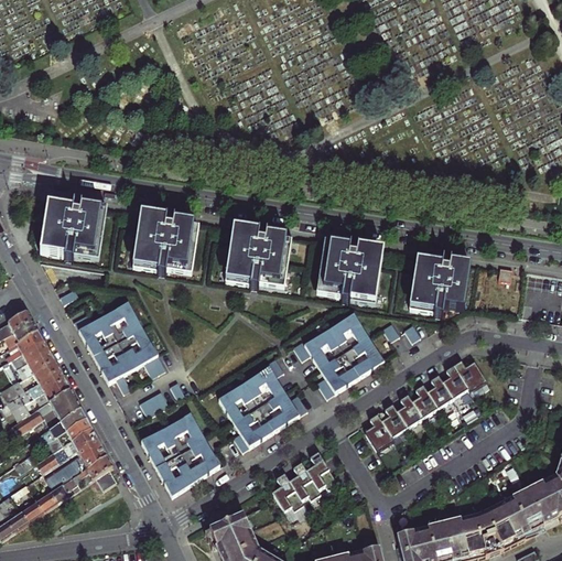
[(76,204),(46,200),(38,252),(63,257),(62,260),(63,260),(63,259),(69,260),(69,261),(71,261),(72,258),(96,261),(105,208),(76,204)]
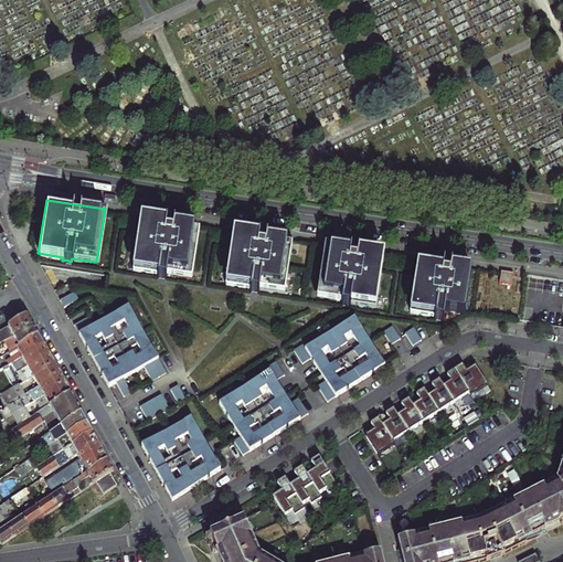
[(169,218),(139,213),(137,230),(131,267),(156,271),(156,274),(157,274),(157,273),(163,274),(163,275),(165,275),(166,272),(190,275),(198,222),(169,218)]
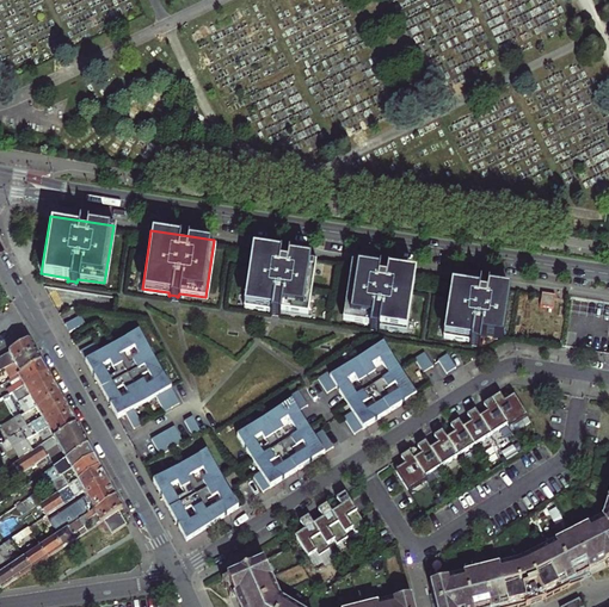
[(283,249),(251,245),(248,264),(241,303),(269,307),(269,310),(270,309),(277,310),(277,311),(278,313),(278,308),(306,311),(314,254),(283,249)]
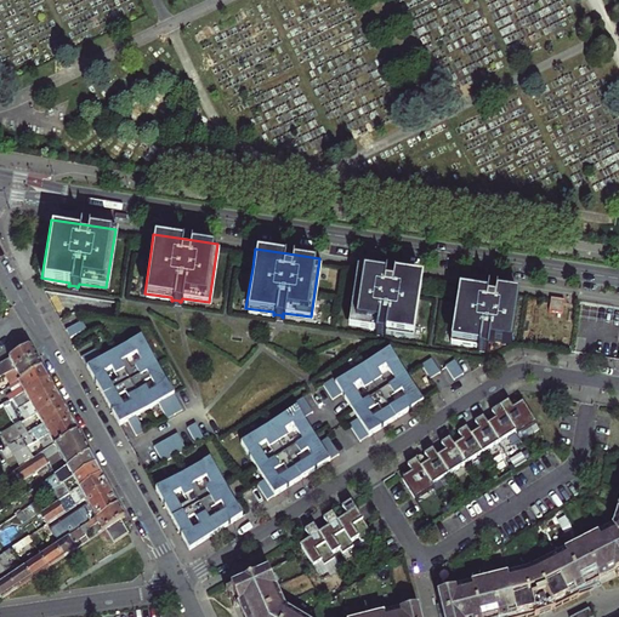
[(390,270),(357,266),(350,323),(376,326),(375,330),(376,330),(376,329),(384,330),(384,331),(385,331),(386,327),(414,332),(419,293),(422,275),(390,270)]
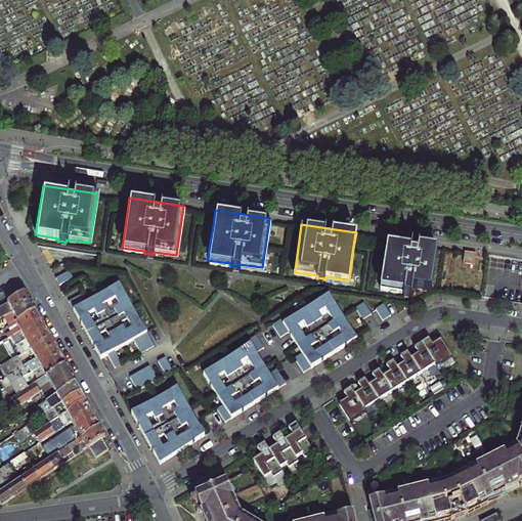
[(415,241),(388,236),(386,252),(381,287),(403,290),(403,293),(404,293),(404,292),(410,293),(410,294),(411,294),(414,285),(431,287),(437,246),(419,243),(419,242),(415,241)]
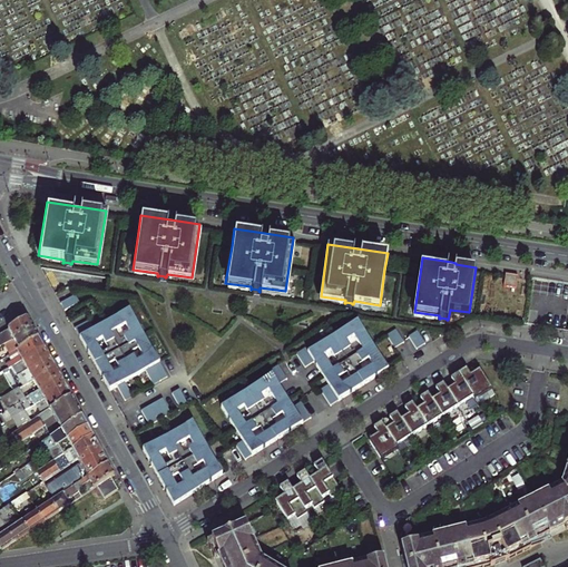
[(518,271),(506,270),(503,282),(516,284),(518,271)]
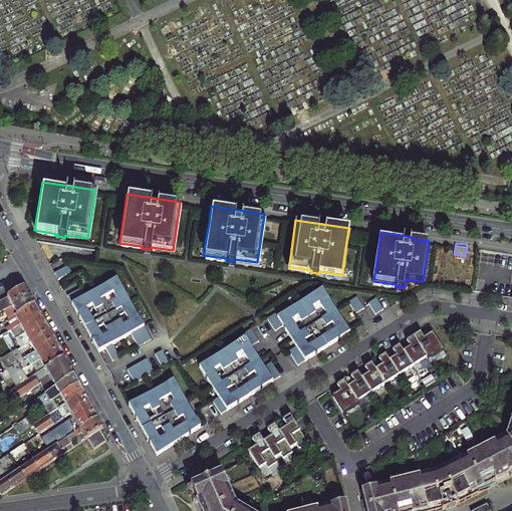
[(511,253),(480,249),(478,261),(511,266),(511,253)]
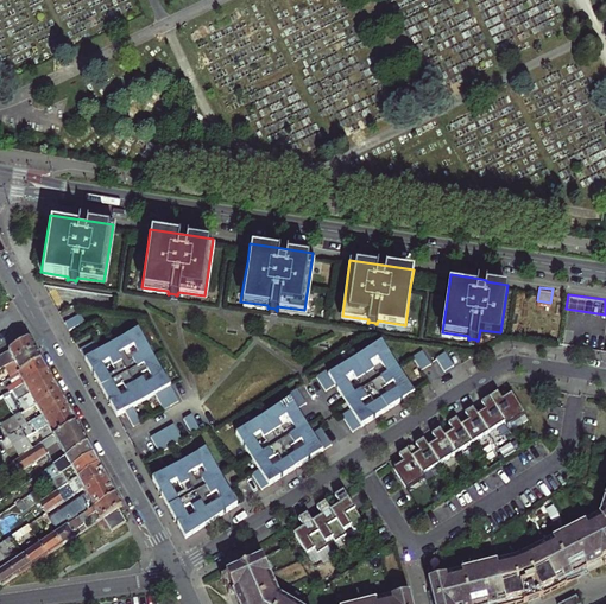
[(77,311),(62,319),(67,328),(82,318),(77,311)]
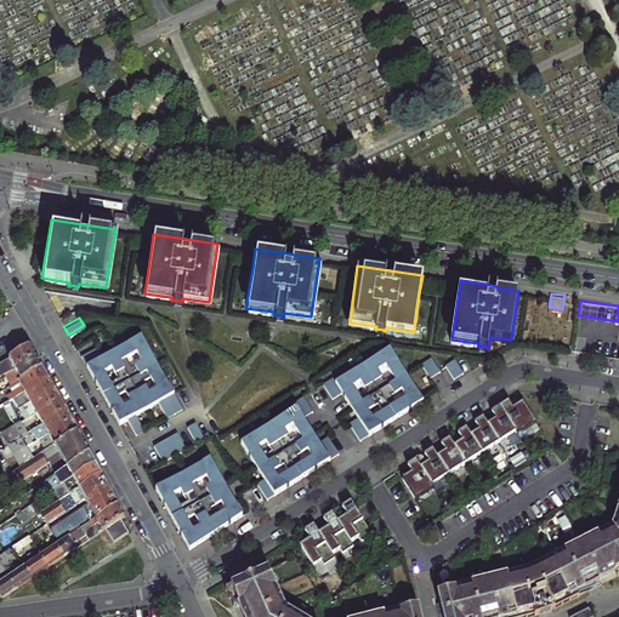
[(95,344),(79,354),(118,421),(125,417),(134,432),(142,427),(134,412),(157,399),(160,407),(165,415),(181,406),(140,332),(125,341),(100,355),(95,344)]
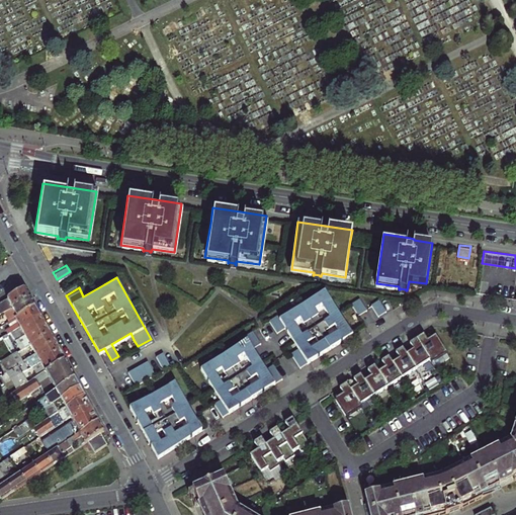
[(0,312),(27,295),(25,290),(22,285),(0,299),(0,312)]
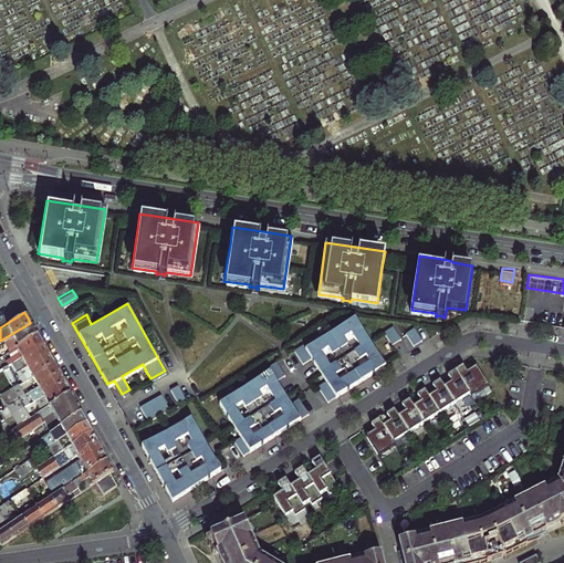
[(319,383),(327,397),(352,383),(371,371),(385,362),(365,331),(355,313),(305,344),(303,341),(294,346),(303,360),(312,354),(326,377),(319,383)]
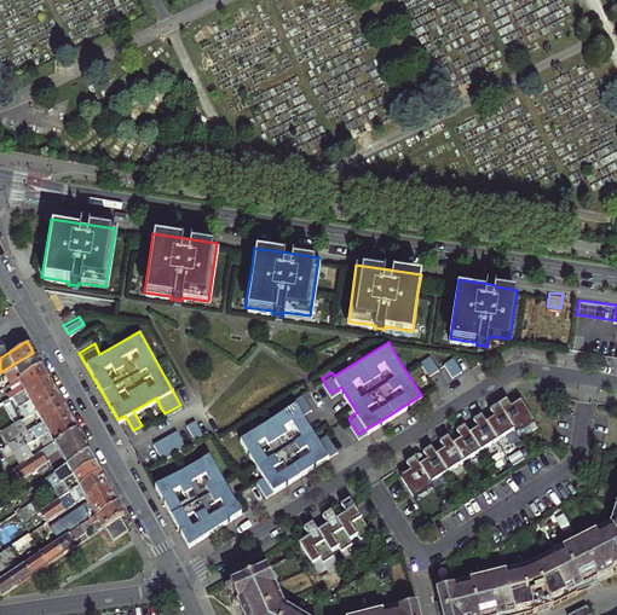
[(430,352),(420,358),(428,372),(438,366),(430,352)]
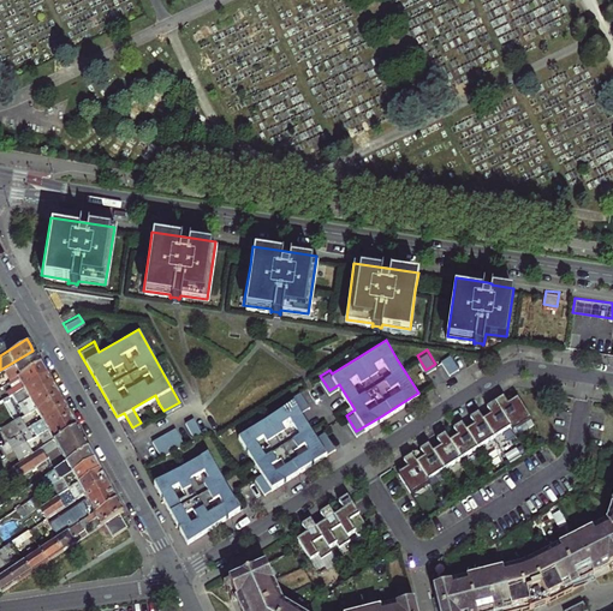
[(0,370),(5,379),(39,360),(37,358),(33,351),(0,370)]
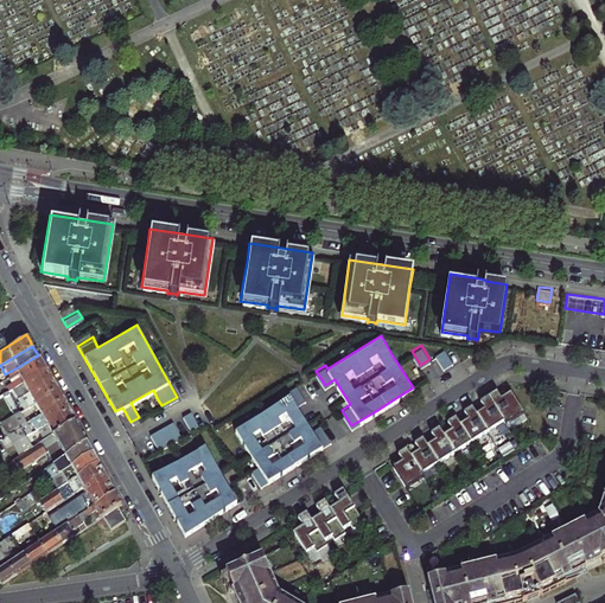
[(444,347),(435,352),(444,365),(452,360),(444,347)]
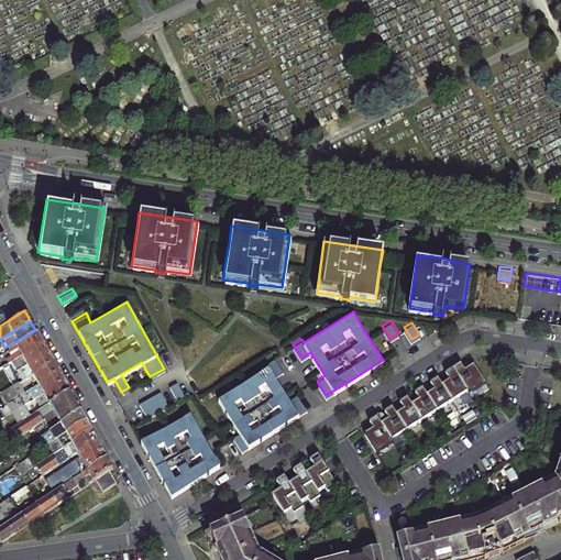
[(4,362),(7,360),(41,340),(39,337),(35,330),(4,348),(3,349),(7,353),(1,357),(4,362)]
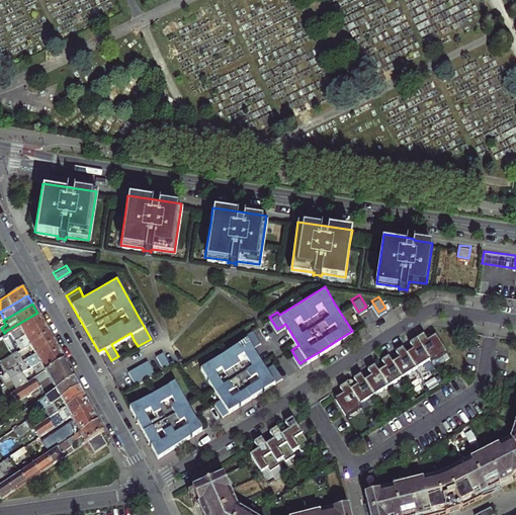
[(12,340),(43,322),(41,320),(37,313),(6,331),(12,340)]
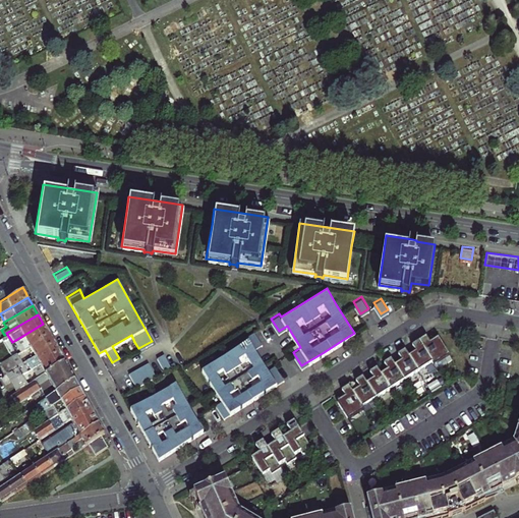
[(43,324),(12,342),(17,351),(27,345),(48,333),(46,330),(43,324)]
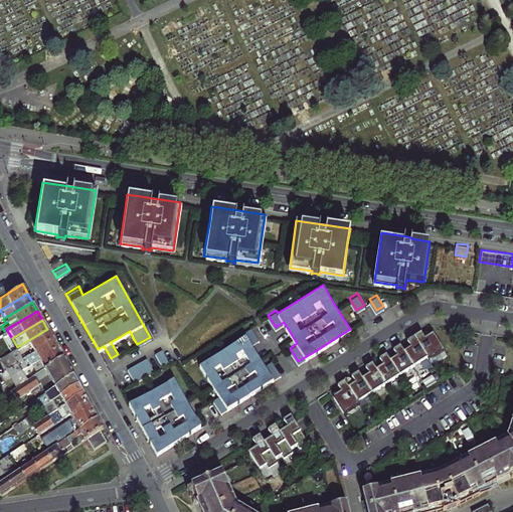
[(213,397),(221,410),(240,398),(257,388),(280,373),(272,359),(264,363),(251,342),(259,338),(250,326),(243,331),(245,334),(199,363),(206,374),(219,394),(213,397)]
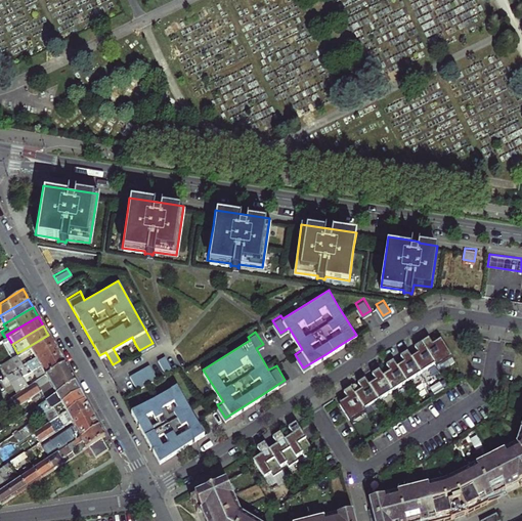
[(48,335),(28,347),(33,355),(53,344),(51,341),(48,335)]
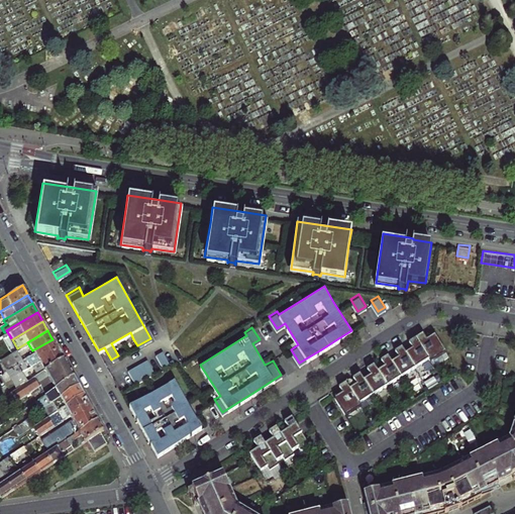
[(336,395),(333,397),(344,415),(359,406),(357,403),(427,358),(429,361),(444,351),(433,334),(428,336),(424,338),(421,332),(407,341),(411,347),(408,349),(404,352),(400,346),(393,350),(397,356),(394,358),(390,361),(386,354),(379,360),(383,366),(380,368),(377,370),(373,364),(366,369),(370,375),(366,377),(363,379),(358,373),(351,377),(355,383),(351,386),(348,388),(344,382),(337,386),(341,392),(336,395)]
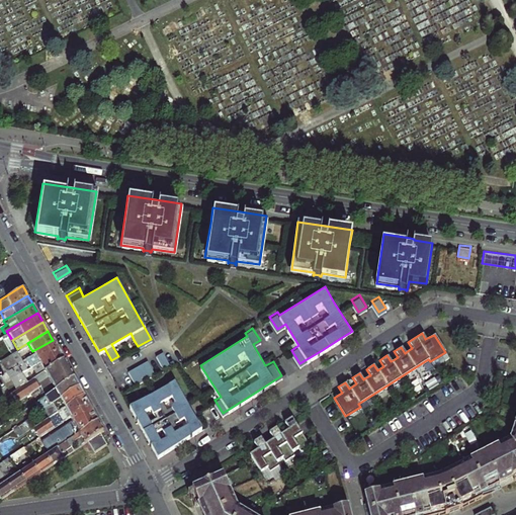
[(53,340),(32,351),(23,356),(28,365),(29,364),(57,349),(56,346),(53,340)]
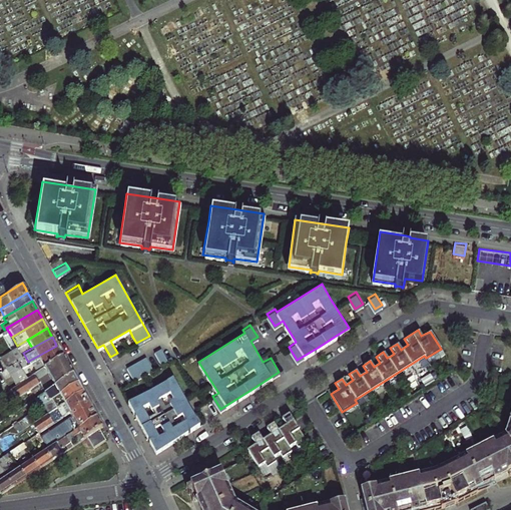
[(56,346),(29,361),(35,372),(44,367),(62,355),(60,353),(56,346)]
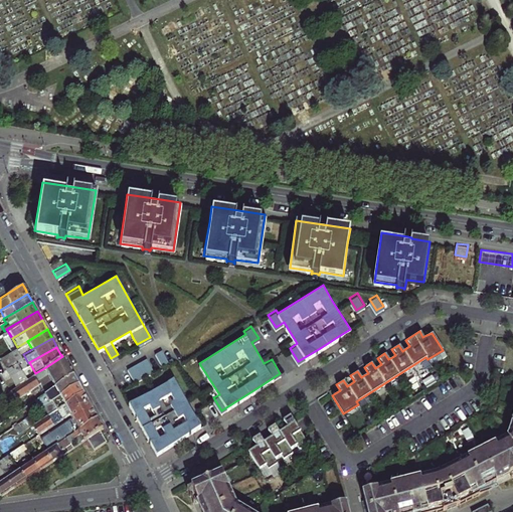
[(160,348),(154,352),(161,365),(168,361),(160,348)]
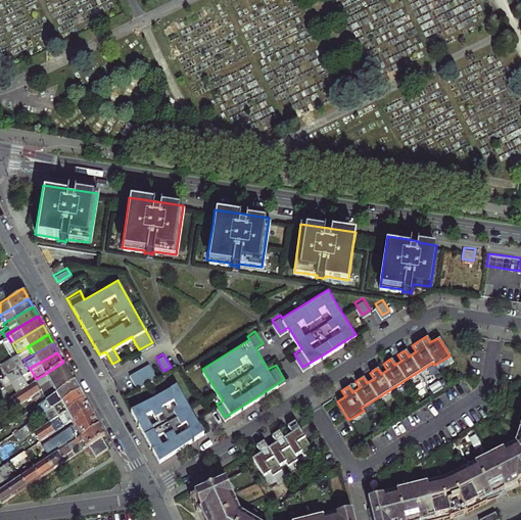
[(0,363),(5,371),(19,363),(14,355),(0,363)]
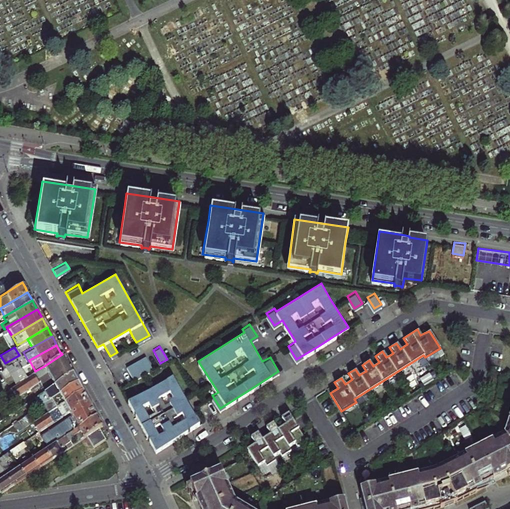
[(23,352),(19,355),(23,362),(18,364),(19,366),(28,361),(23,352)]
